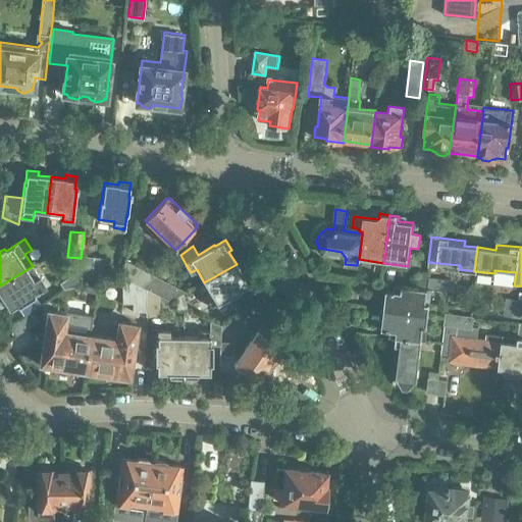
[(107,279),(108,258),(85,256),(83,277),(101,279),(107,279)]
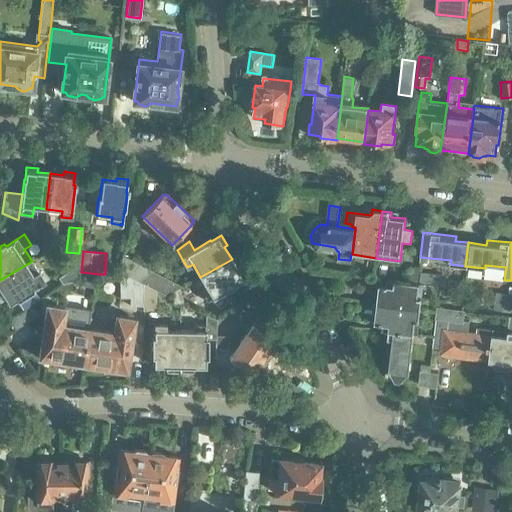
[(124,258),(121,272),(138,281),(151,271),(124,258)]
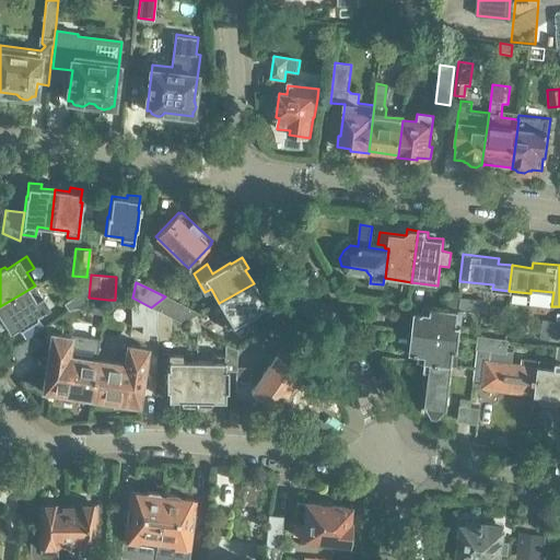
[(260,295),(254,283),(219,303),(228,317),(222,321),(228,330),(259,312),(258,311),(270,303),(265,293),(260,295)]
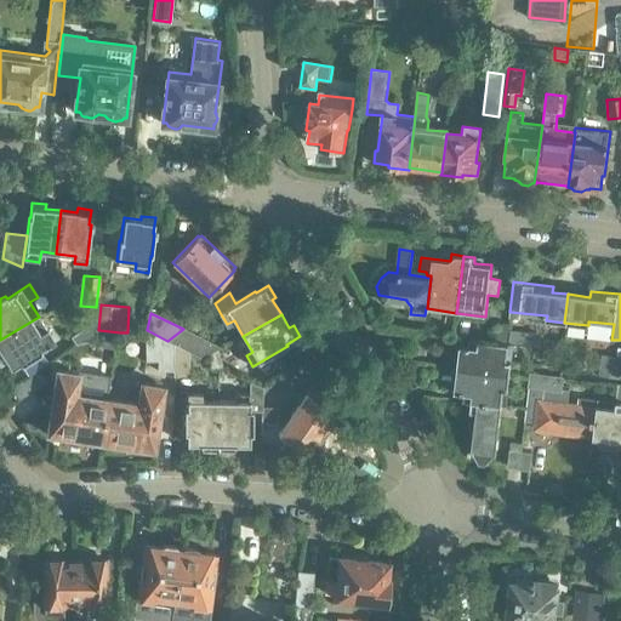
[(55,342),(39,317),(0,340),(0,359),(5,358),(11,369),(20,363),(22,365),(41,352),(40,351),(55,342)]
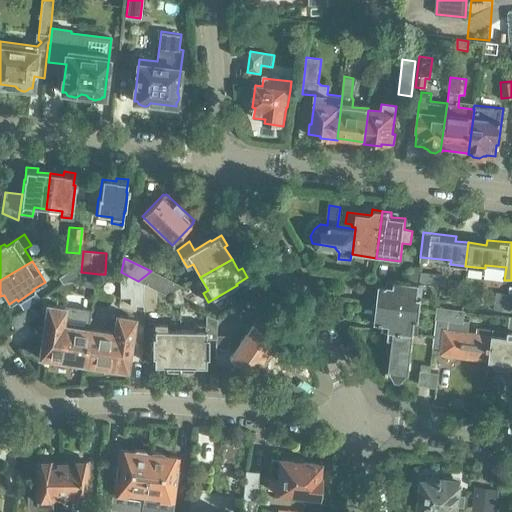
[(151,271),(138,281),(143,284),(156,290),(167,295),(175,290),(180,287),(182,286),(161,276),(151,271)]
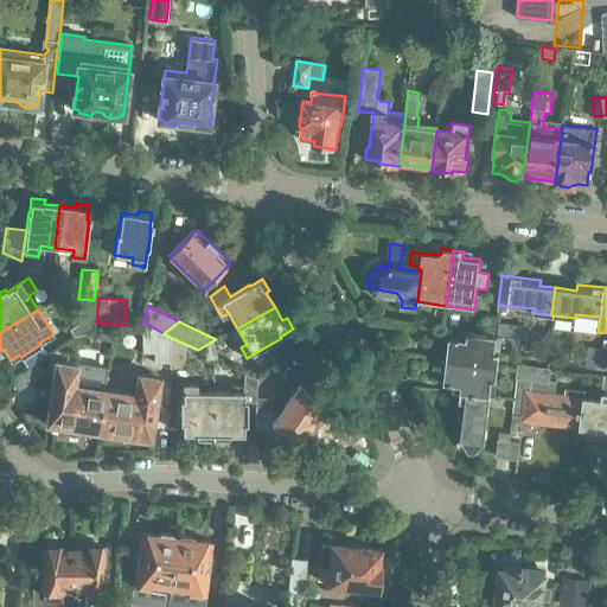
[(155,363),(170,363),(170,337),(164,333),(144,323),(144,353),(155,353),(155,363)]
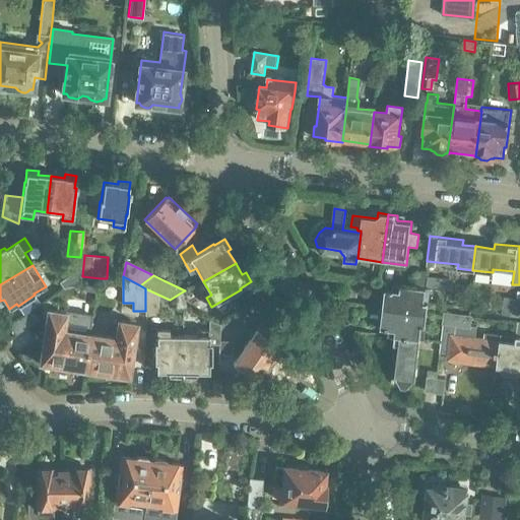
[(437,288),(438,277),(428,276),(427,287),(437,288)]
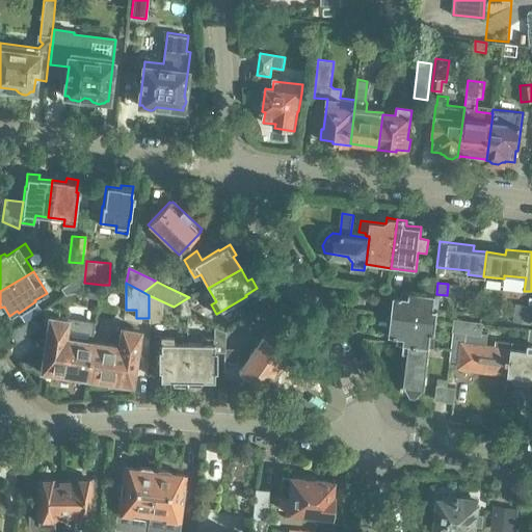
[(392,315),(392,319),(436,324),(439,310),(434,309),(436,295),(410,292),(409,297),(399,296),(397,316),(392,315)]
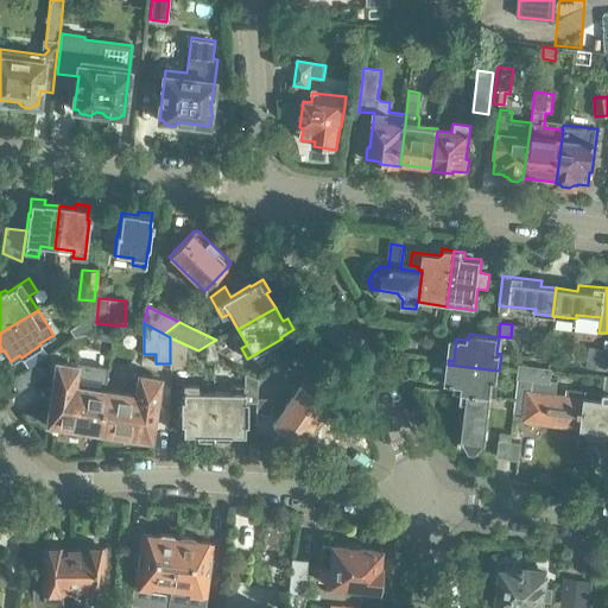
[(185,368),(185,344),(170,337),(170,363),(170,368),(185,368)]
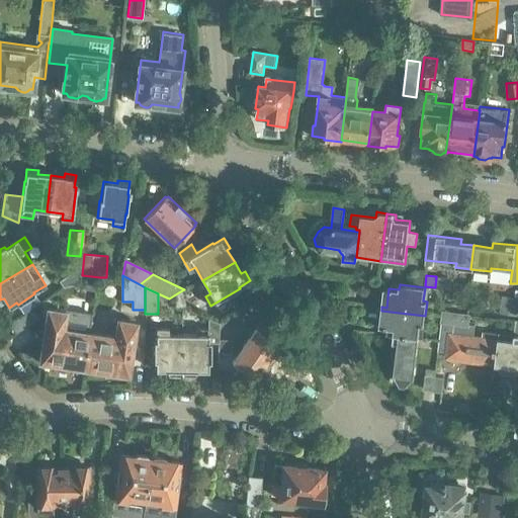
[(186,305),(182,290),(177,293),(177,305),(186,305)]
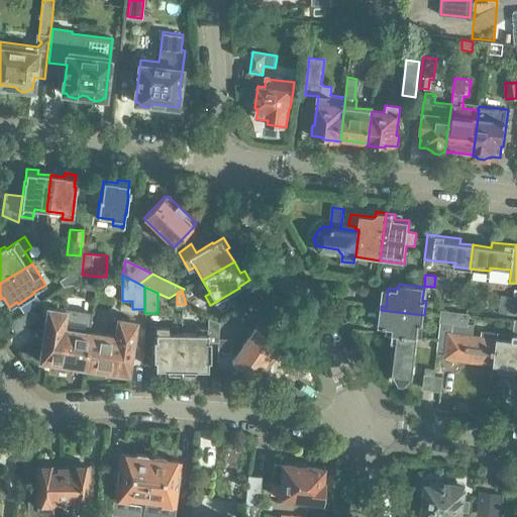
[(516,309),(516,300),(502,298),(499,316),(516,318),(516,309)]
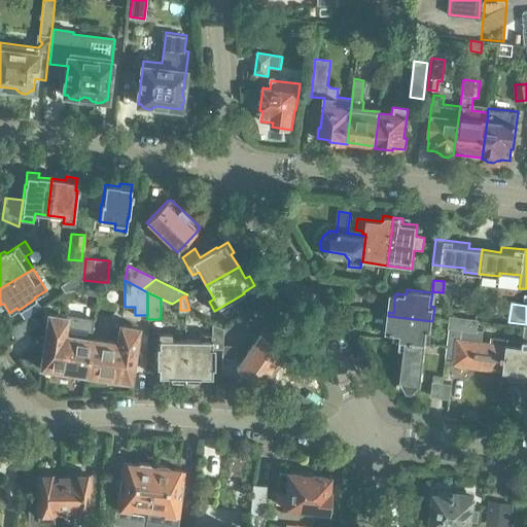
[(15,325),(22,336),(40,323),(34,313),(15,325)]
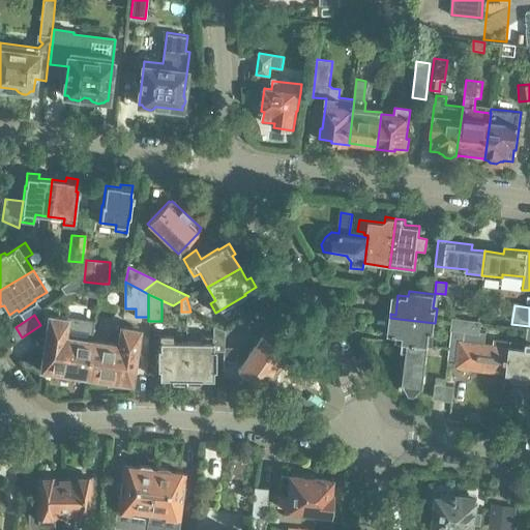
[(83,377),(85,377),(90,339),(67,335),(70,320),(49,316),(40,370),(67,374),(69,378),(80,380),(83,377)]
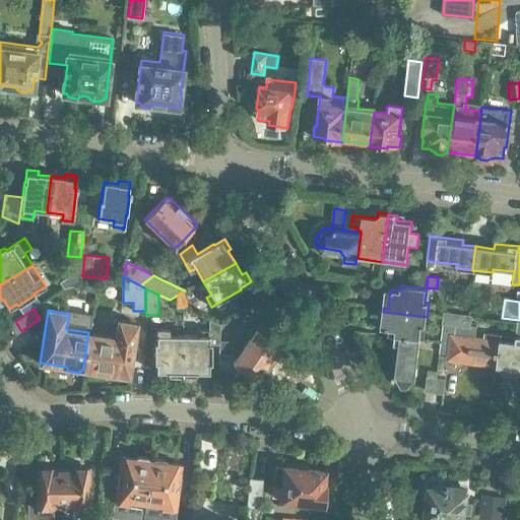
[(396,330),(395,339),(420,342),(421,327),(426,327),(427,317),(383,312),(381,328),(396,330)]
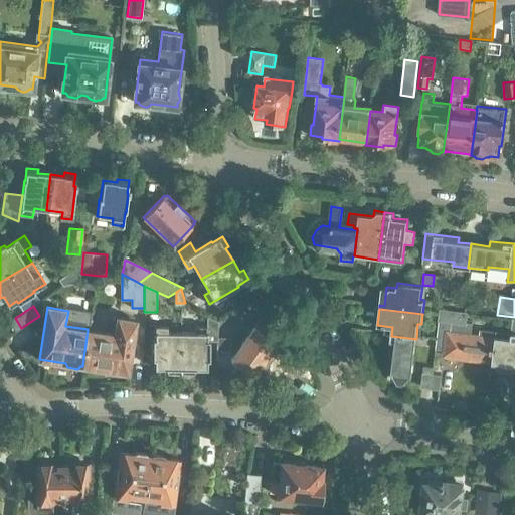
[(488,363),(490,363),(493,340),(494,331),(480,329),(479,334),(472,333),(473,323),(467,322),(468,313),(440,309),(436,346),(447,347),(447,350),(462,352),(462,358),(488,361),(488,363)]
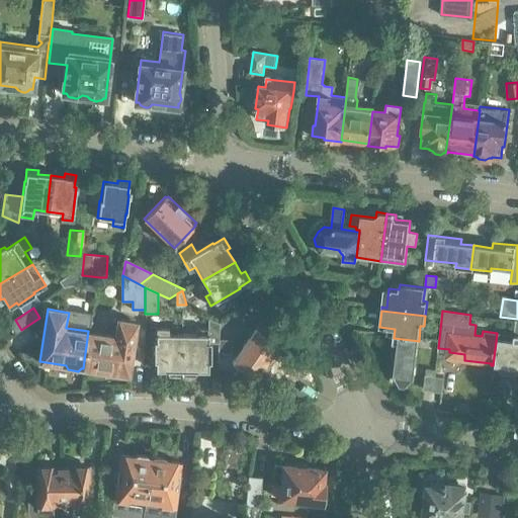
[(265,316),(233,362),(240,367),(233,376),(245,384),(251,376),(257,380),(258,378),(262,380),(282,350),(280,348),(281,346),(277,344),(283,335),(274,329),(277,325),(265,316)]
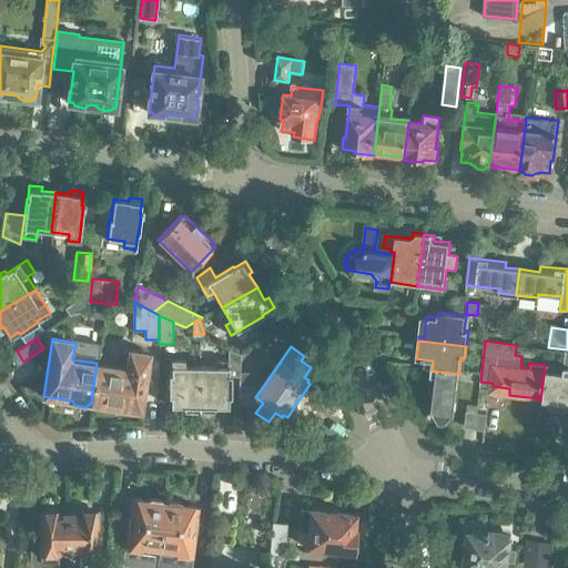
[(216,368),(198,368),(198,413),(214,413),(216,407),(229,407),(229,397),(231,397),(231,375),(240,375),(241,356),(230,350),(230,359),(216,359),(216,368)]
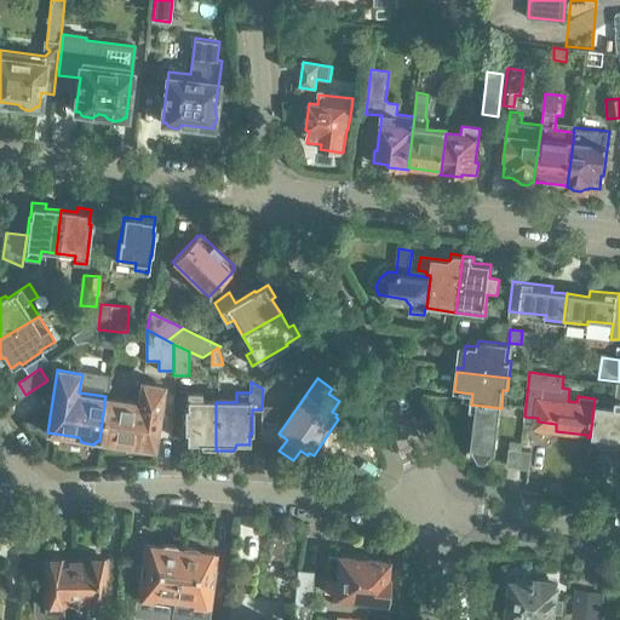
[(138,401),(105,396),(99,441),(104,442),(107,447),(119,448),(122,445),(158,449),(159,448),(154,447),(162,386),(142,383),(138,401)]
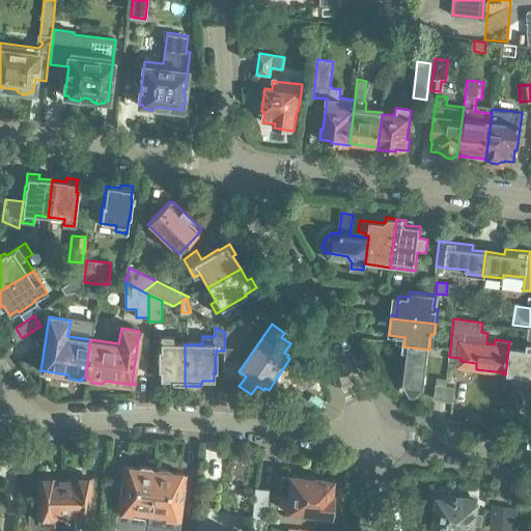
[(505,374),(530,376),(530,328),(530,329),(529,344),(509,341),(508,351),(505,374)]
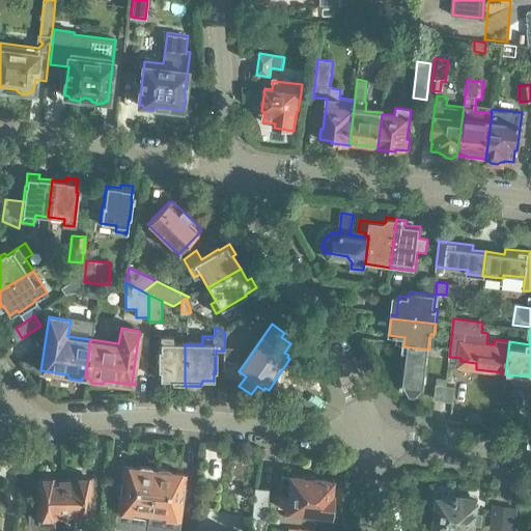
[(185,386),(185,344),(171,343),(171,336),(160,336),(160,350),(158,350),(157,370),(160,370),(159,380),(170,381),(173,385),(185,386)]
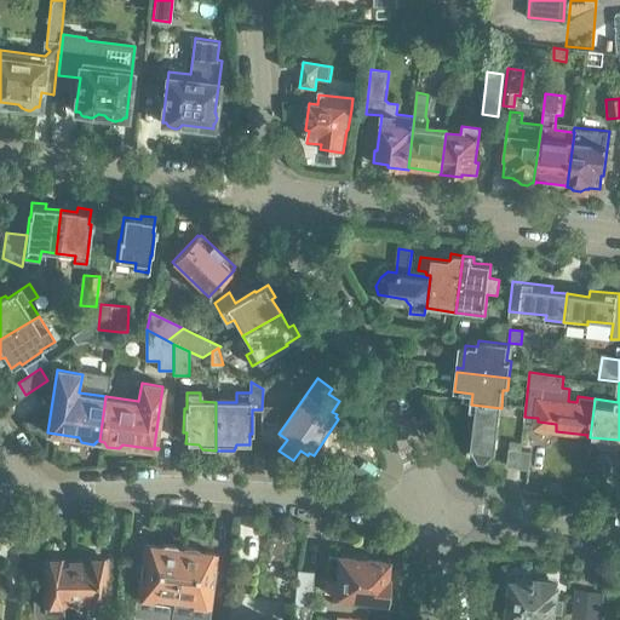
[(495,453),(501,408),(471,405),(470,422),(475,422),(472,447),(471,447),(471,451),(474,451),(477,460),(487,461),(494,453),(495,453)]
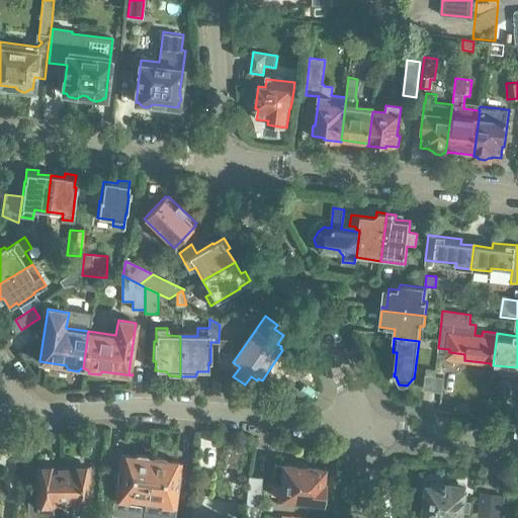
[(232,341),(221,340),(220,354),(231,354),(232,341)]
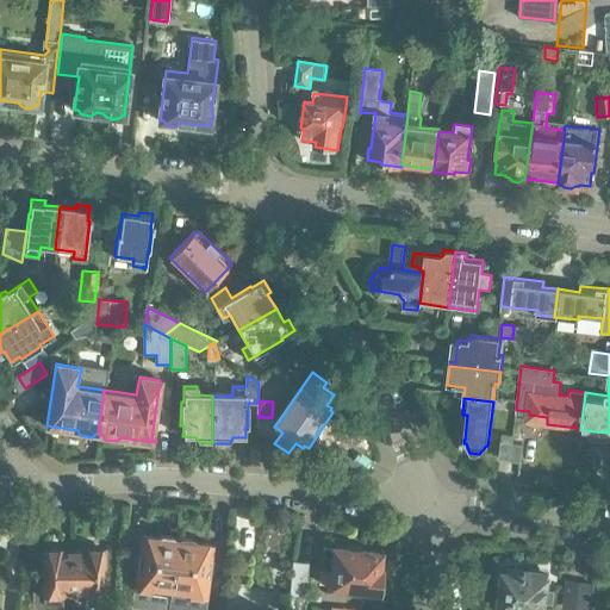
[(512,443),(512,436),(502,435),(498,459),(520,461),(521,444),(512,443)]
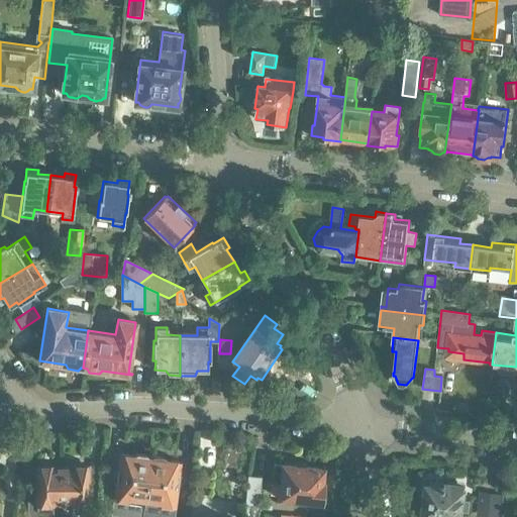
[(120,454),(112,513),(141,516),(149,457),(147,457),(145,455),(138,454),(135,456),(120,454)]
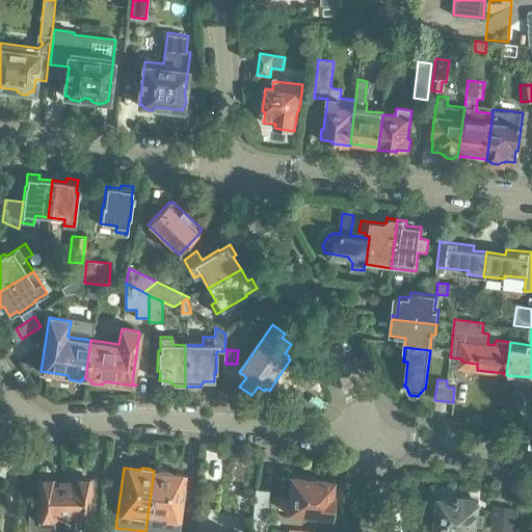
[(154,471),(145,531),(166,531),(167,531),(169,531),(178,531),(185,475),(169,473),(166,471),(159,470),(156,471),(154,471)]
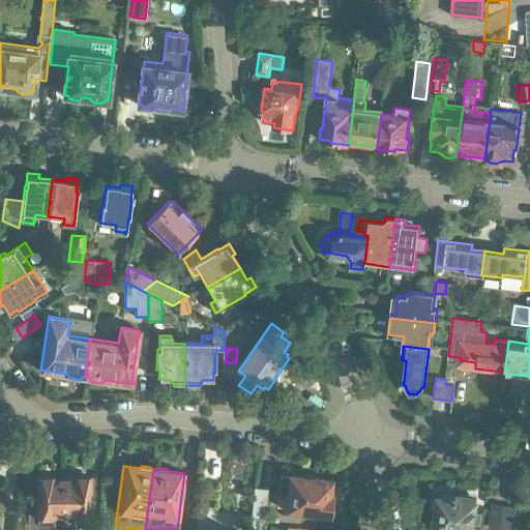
[(330,480),(281,475),(278,492),(288,493),(286,510),(327,514),(327,512),(328,512),(330,497),(329,497),(330,480)]
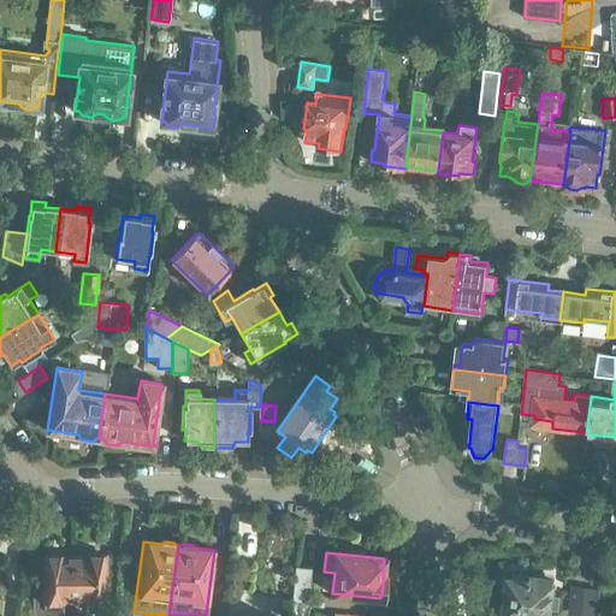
[(67,602),(73,602),(73,558),(63,558),(63,556),(42,556),(42,598),(34,598),(34,615),(64,615),(67,612),(67,602)]
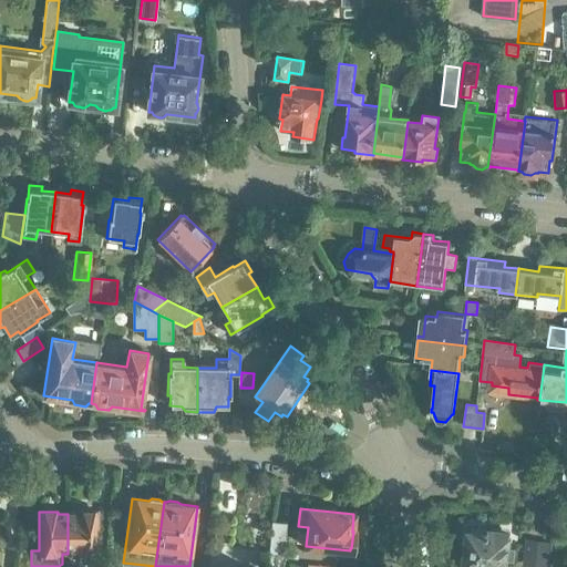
[(79,514),(68,514),(68,554),(80,554),(80,562),(81,564),(94,564),(96,562),(96,554),(98,554),(98,512),(79,512),(79,514)]
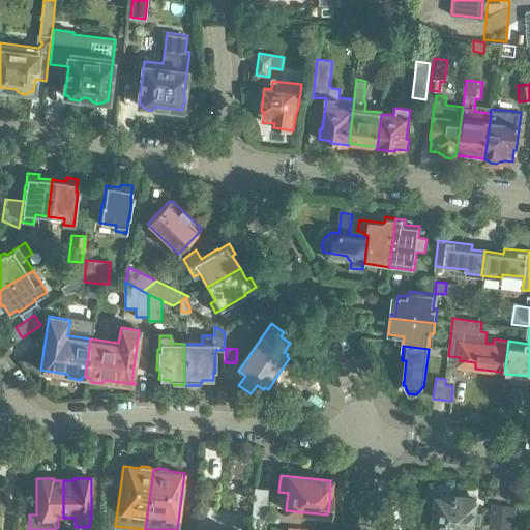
[(254,489),(249,529),(264,529),(268,490),(254,489)]
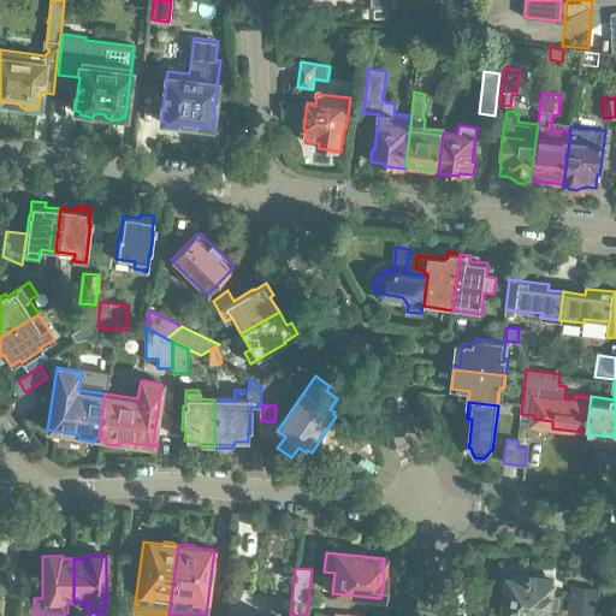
[(531,581),(508,579),(504,615),(515,615),(549,615),(554,579),(531,576),(531,581)]
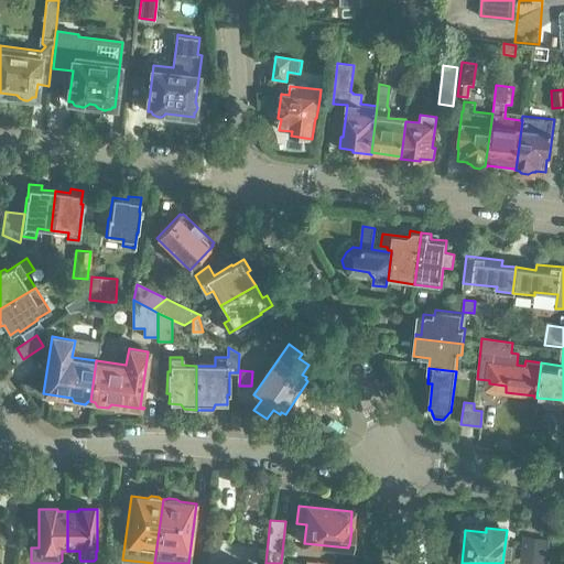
[(529,562),(543,563),(546,563),(550,537),(532,534),(529,562)]
